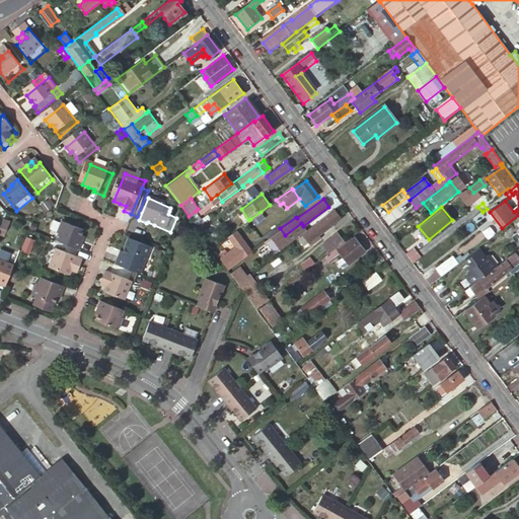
[(334,210),(304,231),(312,242),(319,237),(317,234),(340,218),(334,210)]
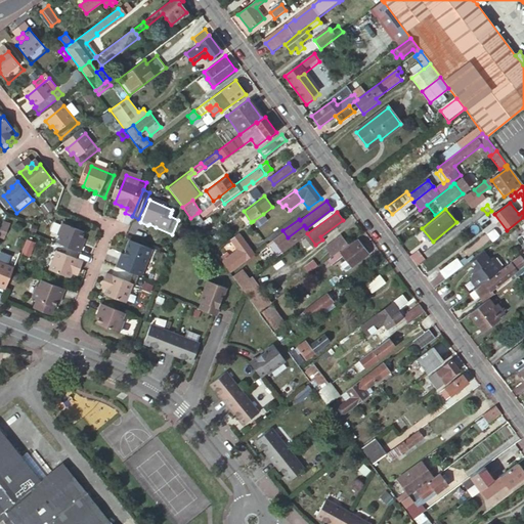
[(198,213),(190,218),(198,228),(204,224),(205,223),(198,213)]
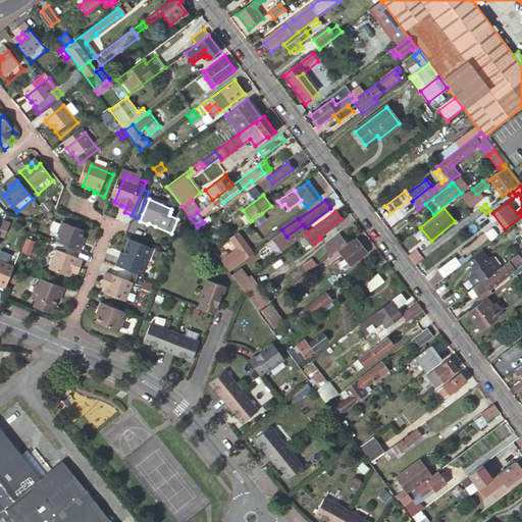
[(266,219),(262,213),(252,220),(256,226),(266,219)]
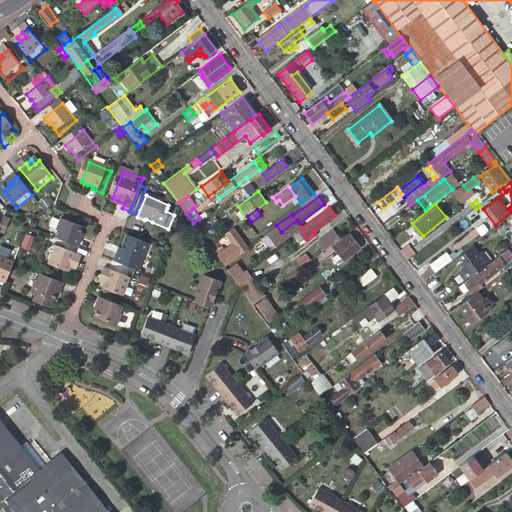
[(474,217),(471,213),(465,218),(468,222),(474,217)]
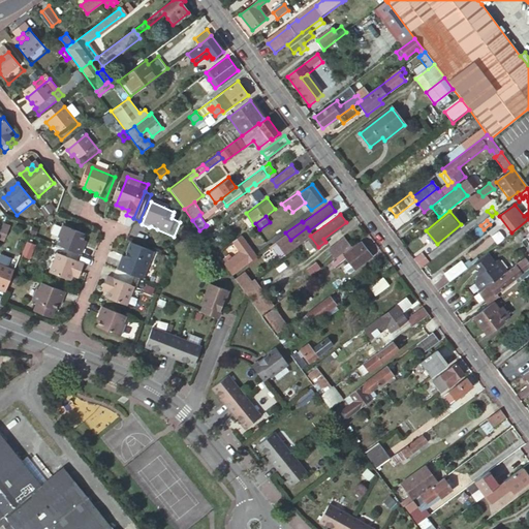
[(206,226),(199,230),(208,241),(210,240),(214,237),(212,235),(214,232),(212,229),(210,231),(206,226)]
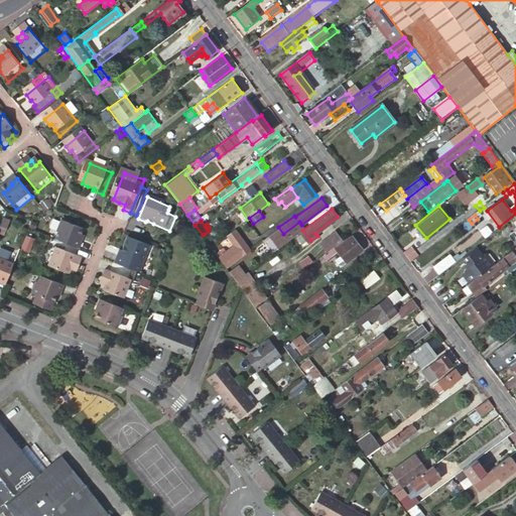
[(278,247),(303,228),(301,225),(299,222),(283,234),(278,227),(269,235),(278,247)]
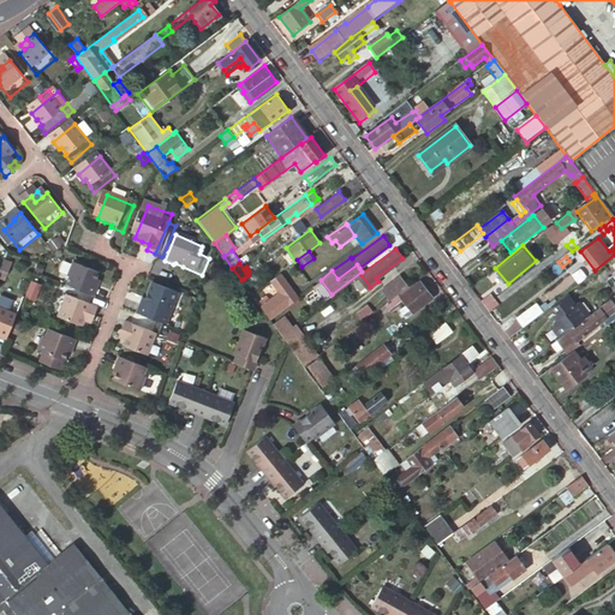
[(70,291),(99,303),(102,293),(99,292),(102,284),(103,279),(77,268),(72,281),(73,282),(70,291)]
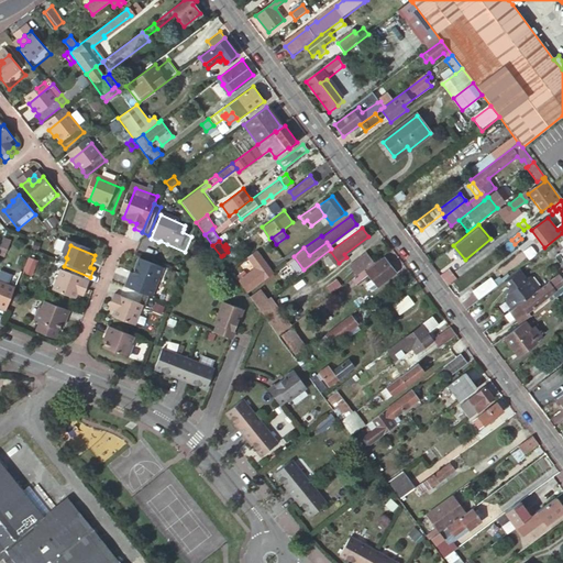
[(228,252),(223,255),(224,258),(233,252),(231,249),(228,252)]
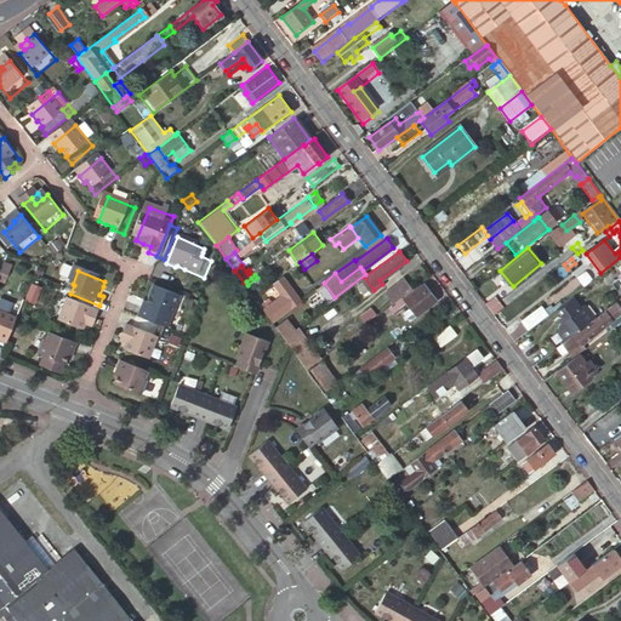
[(283,274),(272,281),(281,295),(290,306),(300,300),(283,274)]
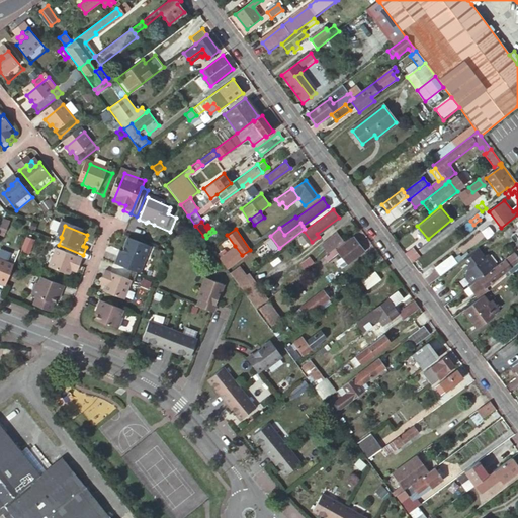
[(312,242),(304,231),(301,233),(310,244),(312,242)]
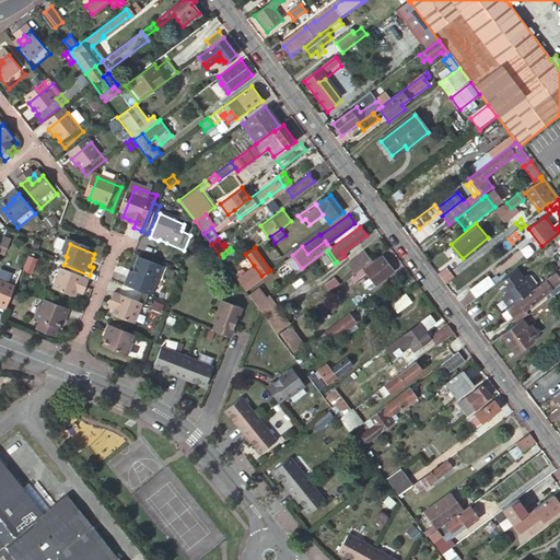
[(363,252),(348,261),(356,271),(370,260),(363,252)]
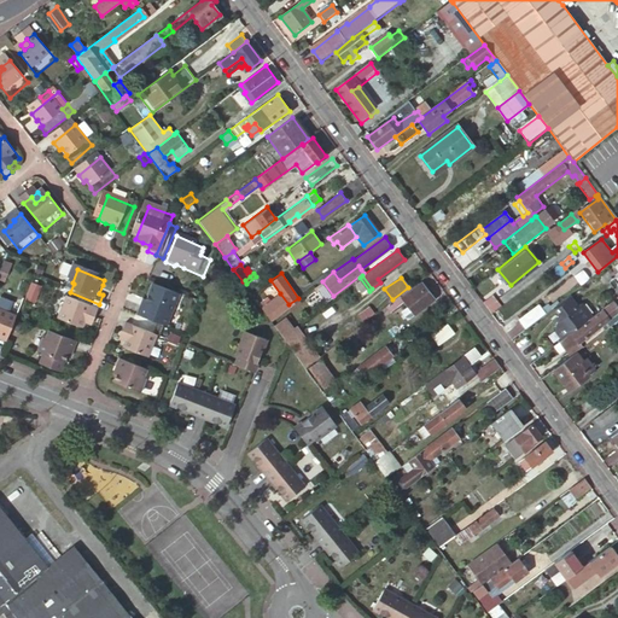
[(25,298),(35,302),(40,284),(30,281),(25,298)]
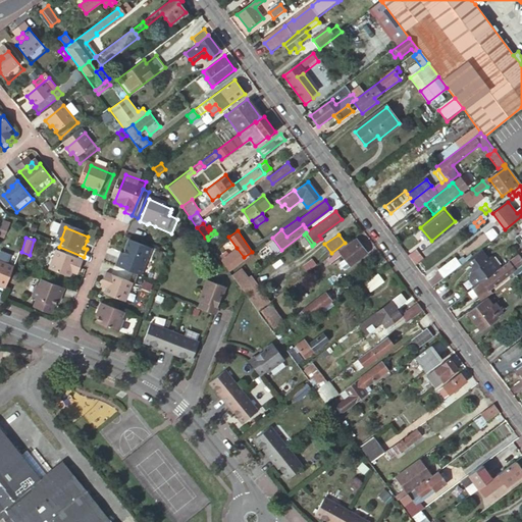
[(340,251),(342,253),(346,258),(351,265),(368,253),(356,239),(340,251)]
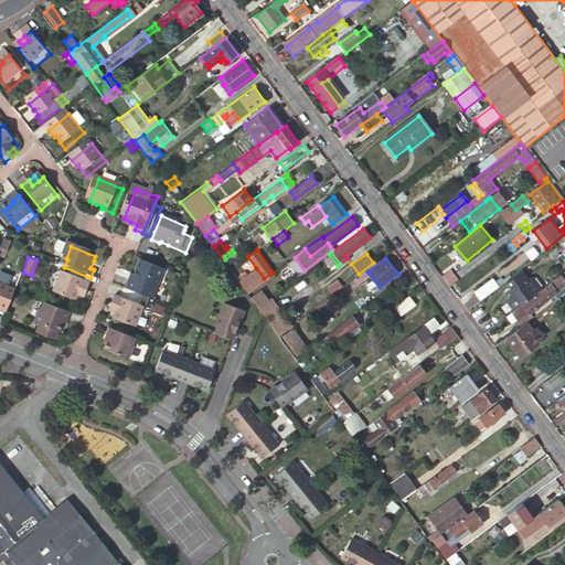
[(454,275),(459,283),(475,270),(476,269),(470,262),(454,275)]
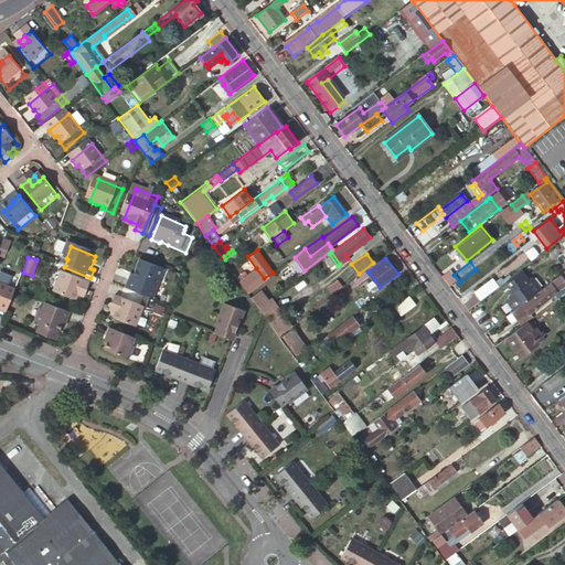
[(331,272),(326,265),(316,273),(320,279),(331,272)]
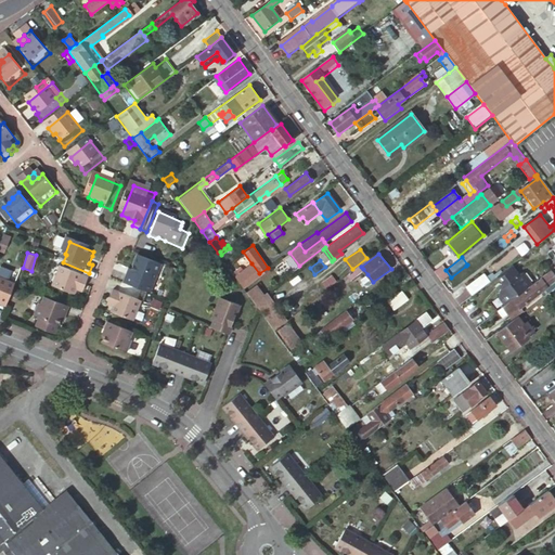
[(128,288),(152,298),(154,291),(156,292),(166,270),(142,261),(137,275),(133,282),(131,281),(128,288)]
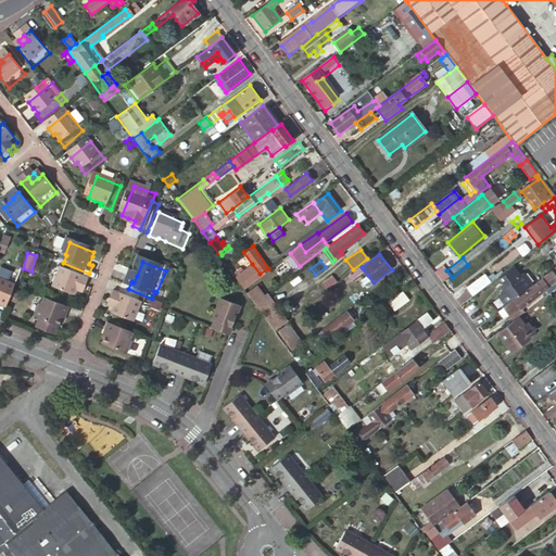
[(252,264),(236,277),(243,287),(260,274),(252,264)]
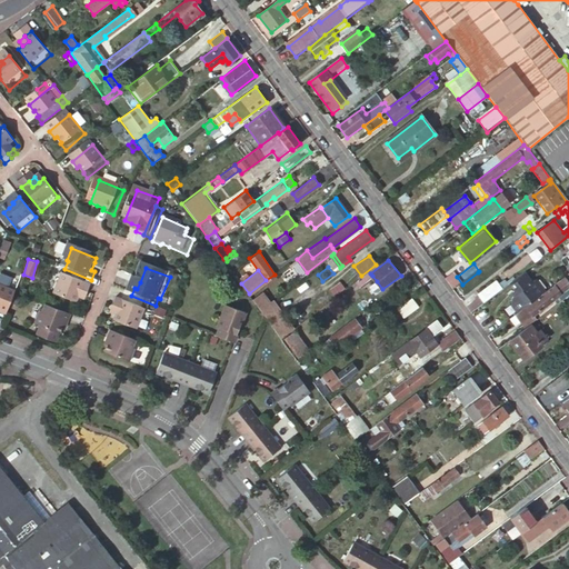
[(370,273),(368,271),(355,281),(358,287),(372,276),(370,273)]
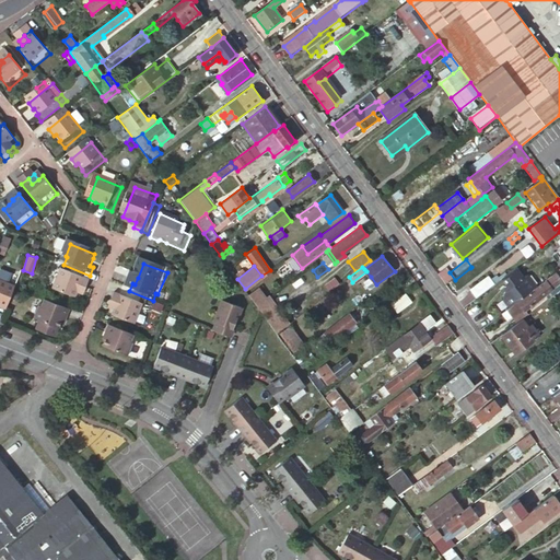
[(559,269),(539,286),(546,294),(559,283),(559,269)]
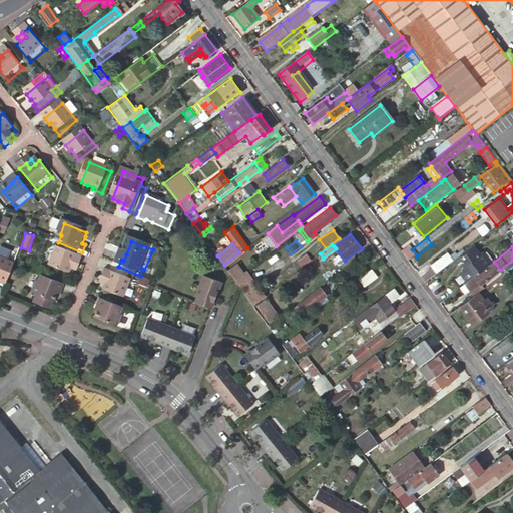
[(477,275),(491,265),(482,253),(479,255),(471,247),(459,257),(466,266),(462,270),(460,276),(466,284),(472,279),(476,276),(477,275)]
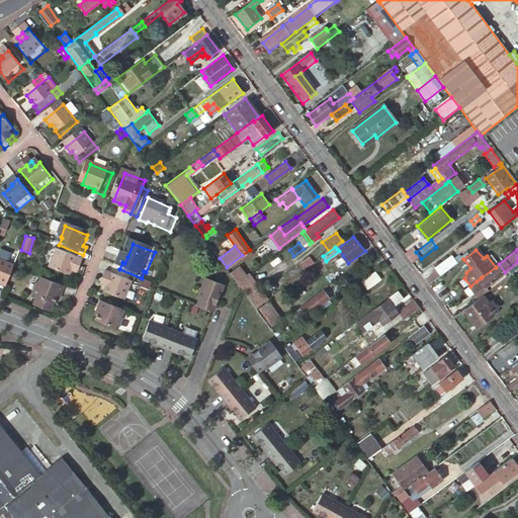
[(309,256),(305,251),(295,258),(298,263),(309,256)]
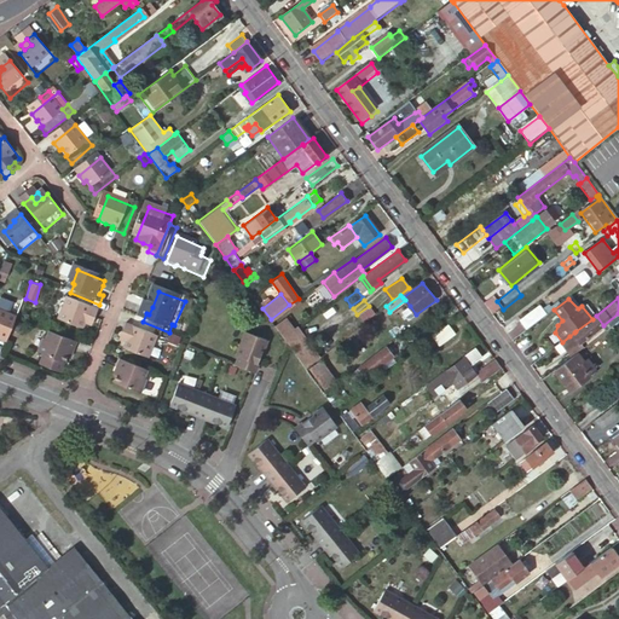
[(93,323),(98,325),(103,314),(71,302),(62,324),(88,335),(90,329),(93,323)]
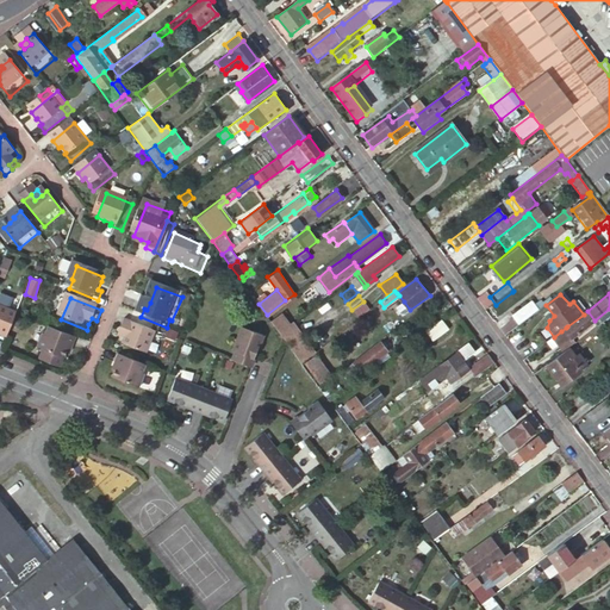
[(410,310),(404,302),(399,305),(398,309),(402,312),(406,313),(410,310)]
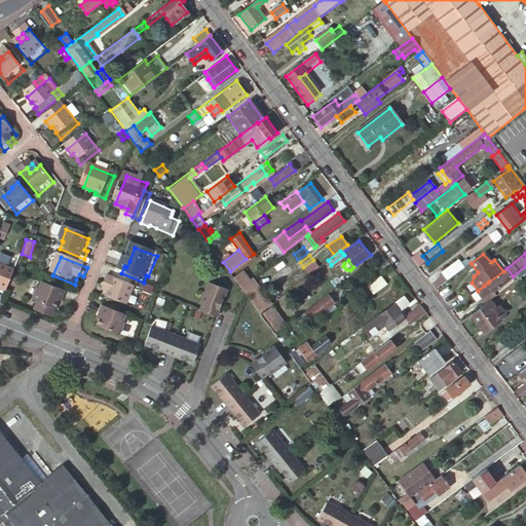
[(441,275),(446,283),(467,266),(463,261),(458,265),(456,263),(441,275)]
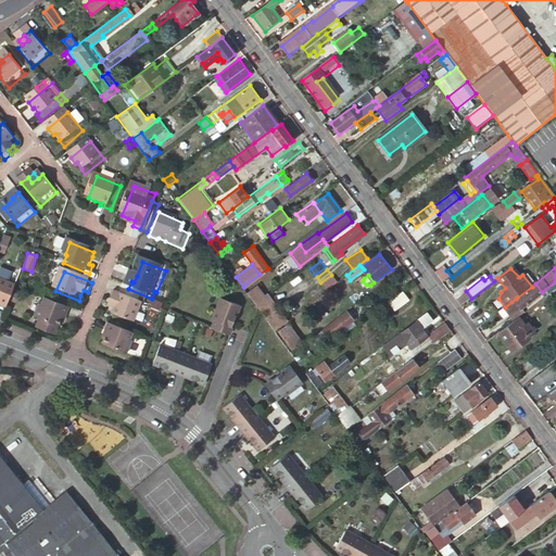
[(3,307),(11,311),(19,291),(21,286),(0,278),(0,279),(0,303),(3,305),(3,307)]
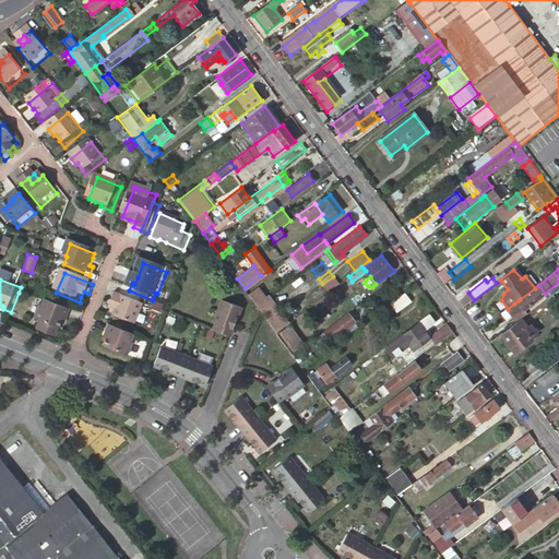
[(260,284),(248,295),(277,331),(289,321),(260,284)]
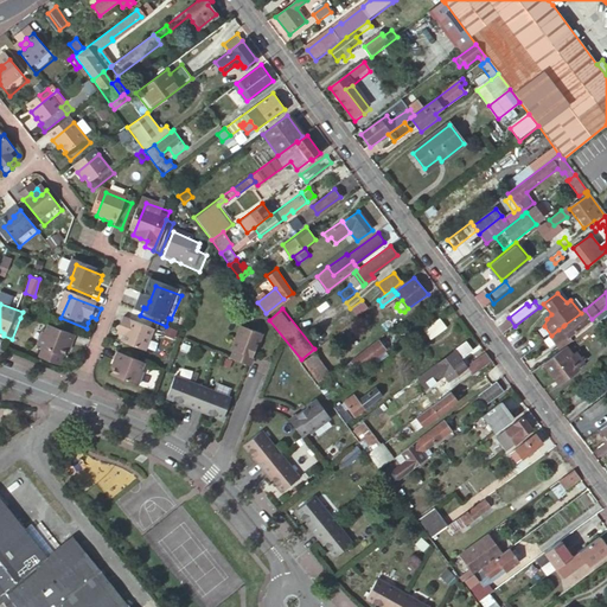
[(563,326),(570,337),(592,319),(585,310),(581,313),(564,325),(563,326)]
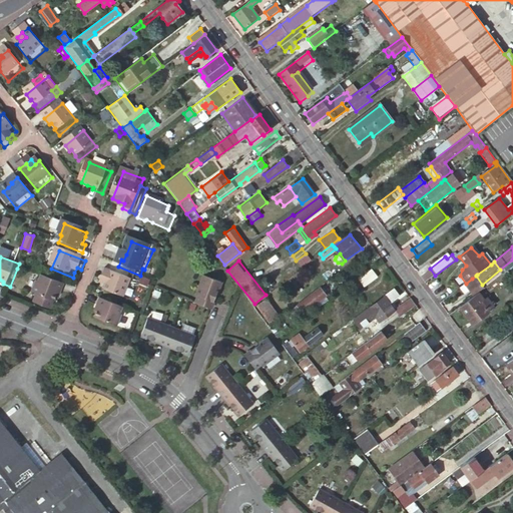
[(372,269),(359,278),(365,285),(377,276),(372,269)]
